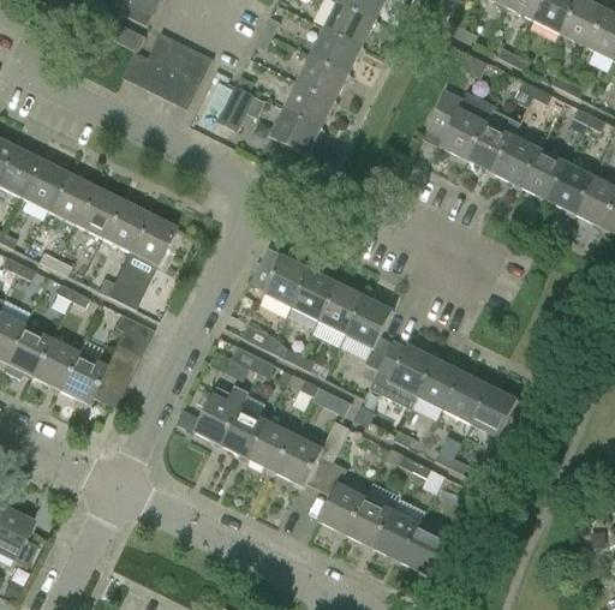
[(115,24),(123,11),(101,0),(95,0),(90,11),(115,24)]
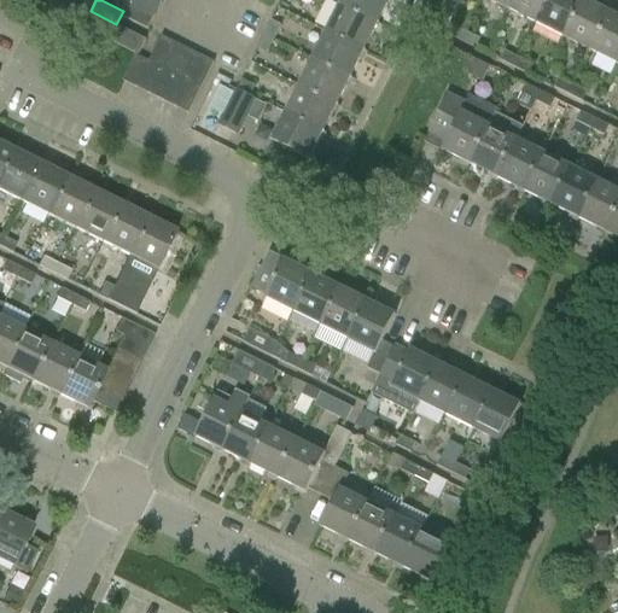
[(123,11),(128,0),(101,0),(123,11)]
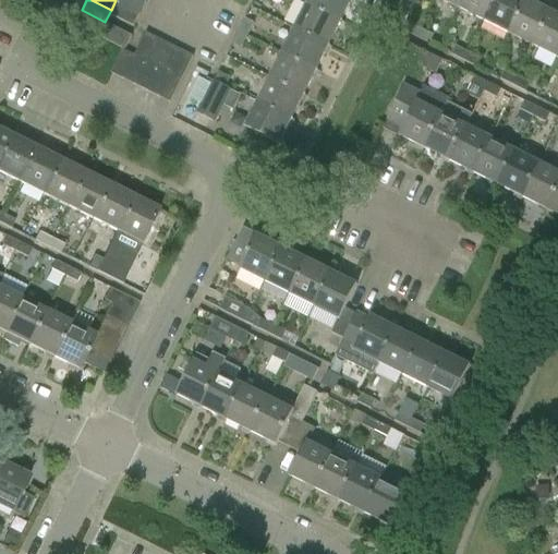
[(134,22),(140,10),(121,0),(116,0),(111,10),(134,22)]
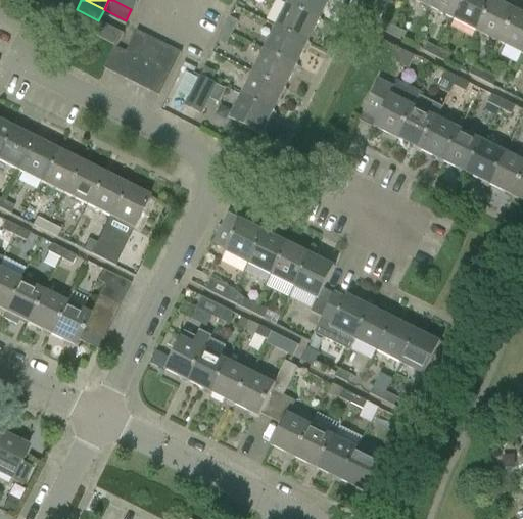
[(113,0),(131,9),(136,0),(113,0)]
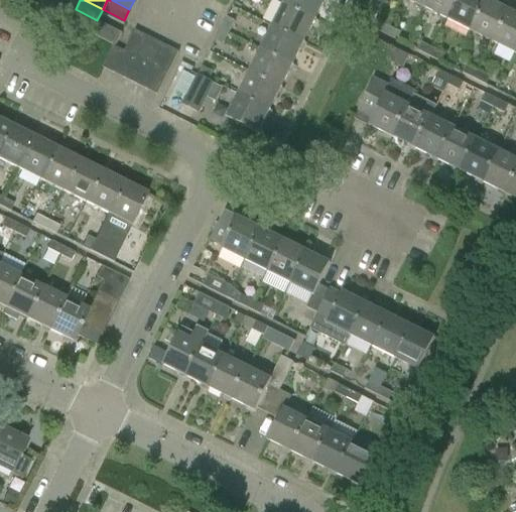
[(316,15),(285,0),(282,0),(272,21),(304,38),(316,15)]
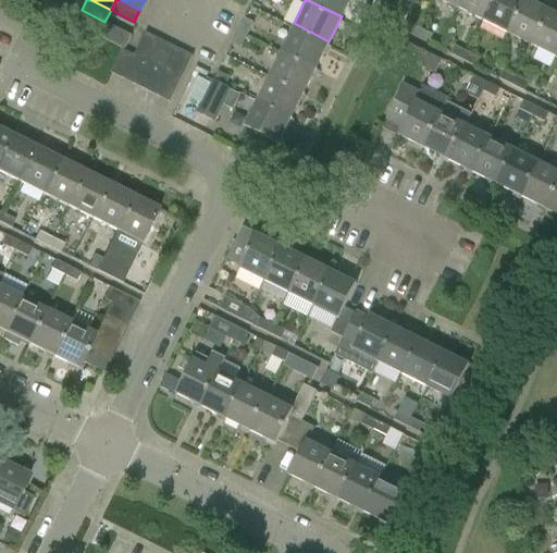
[(308,0),(342,16),(349,0),(308,0)]
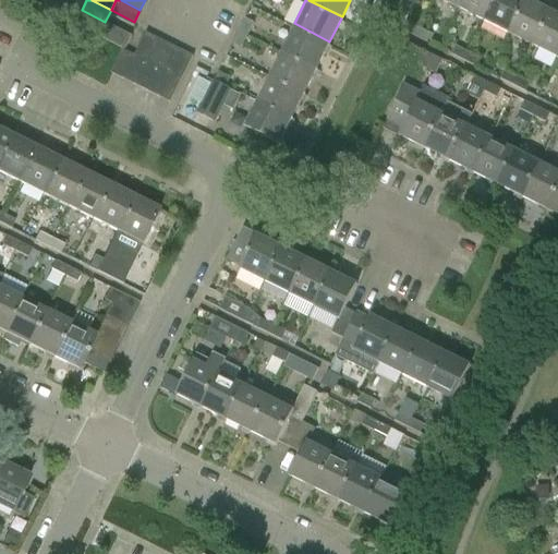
[(461,0),(459,5),(484,17),(492,0),(461,0)]
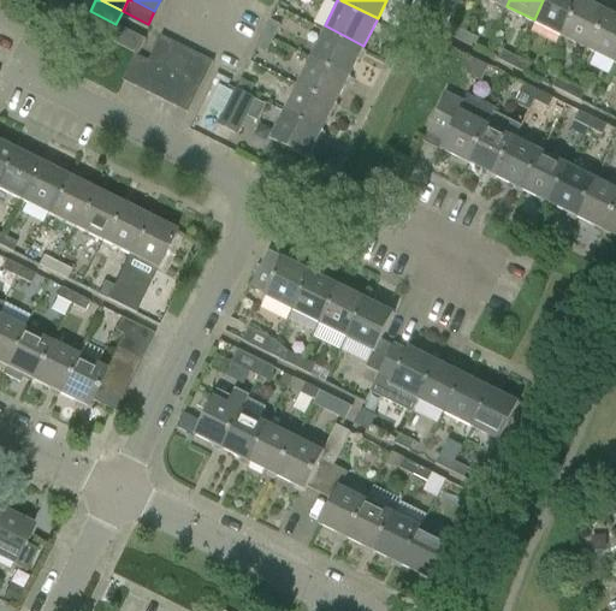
[(543,0),(534,19),(561,33),(578,0),(543,0)]
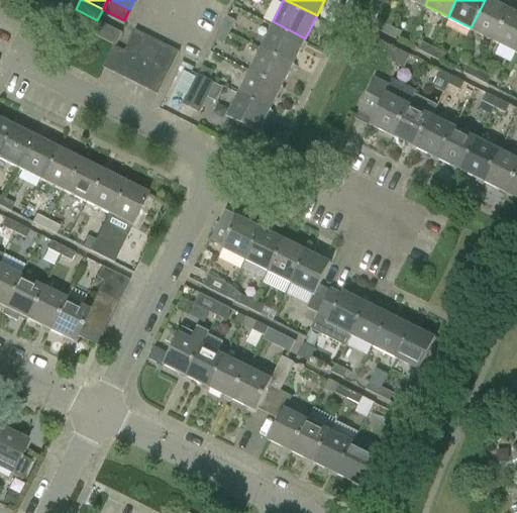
[(485,0),(471,27),(494,39),(510,6),(498,0),(485,0)]
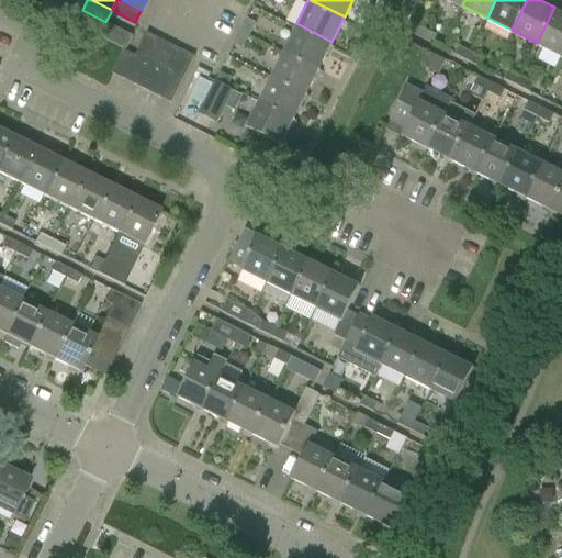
[(561,55),(561,54),(561,10),(554,7),(537,43),(561,55)]
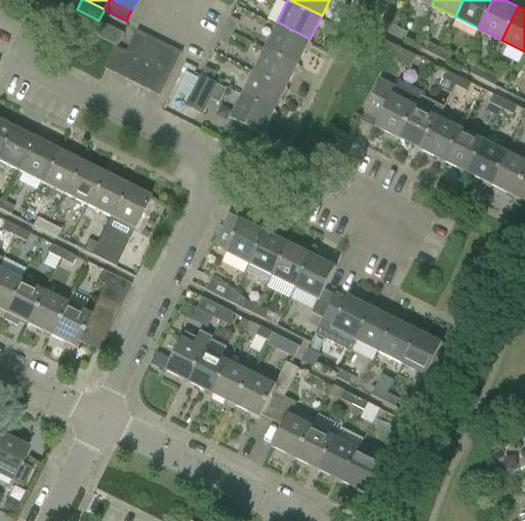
[(98,21),(77,9),(71,21),(93,32),(98,21)]
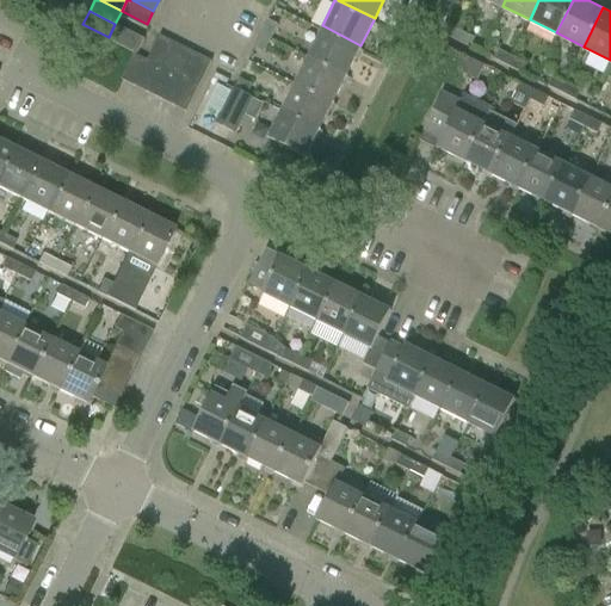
[(261,29),(271,33),(278,20),(269,16),(261,29)]
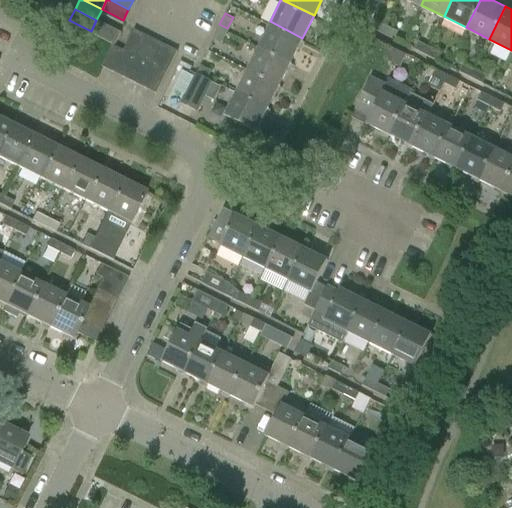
[(374,13),(369,24),(381,30),(384,22),(383,21),(384,18),(374,13)]
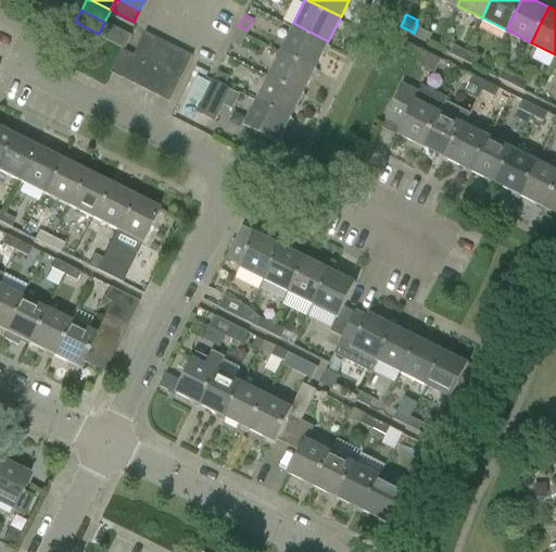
[(125,46),(131,32),(108,19),(100,33),(125,46)]
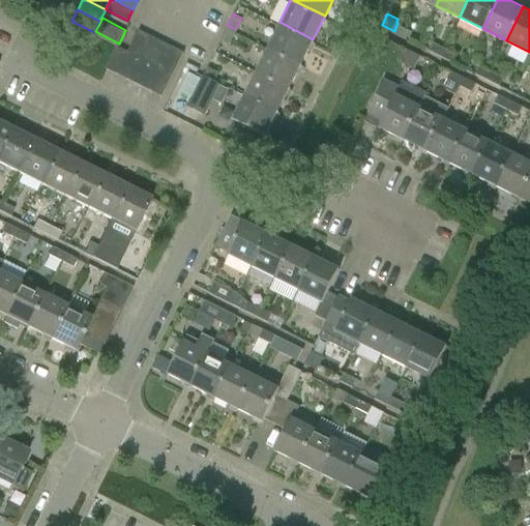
[(313,39),(280,22),(268,46),(301,62),(313,39)]
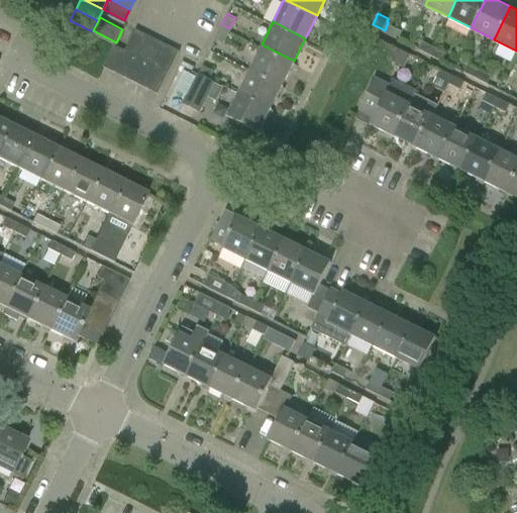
[(396,35),(400,28),(388,22),(385,30),(396,35)]
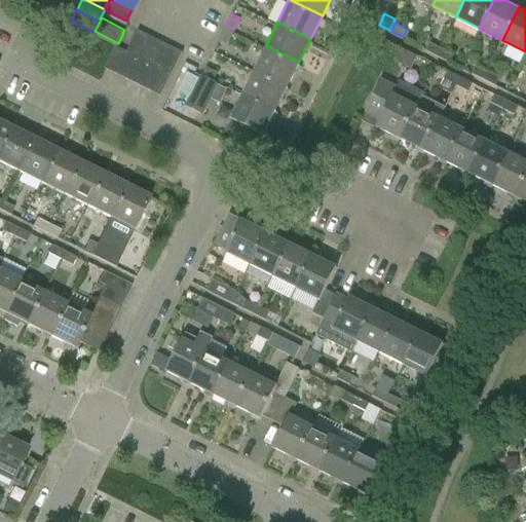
[(233,29),(225,25),(219,37),(227,41),(233,29)]
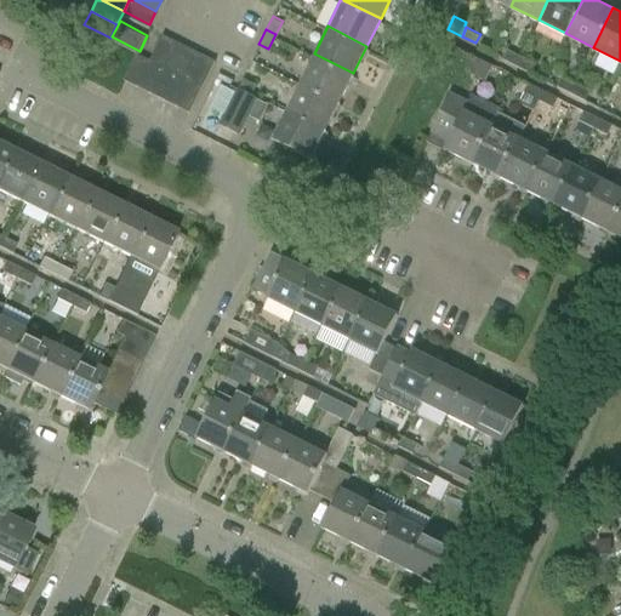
[(149,57),(163,63),(176,38),(163,30),(149,57)]
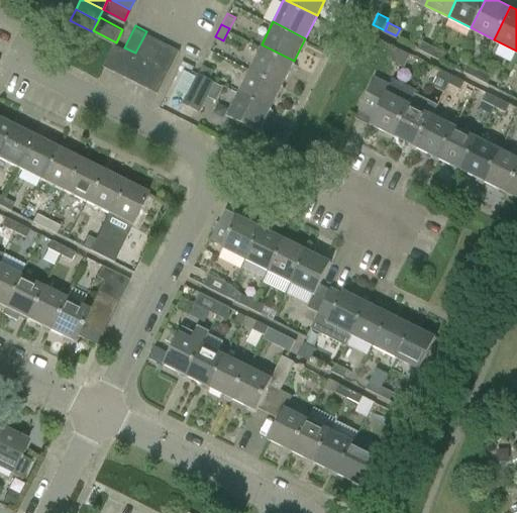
[(146,31),(135,53),(146,58),(157,36),(146,31)]
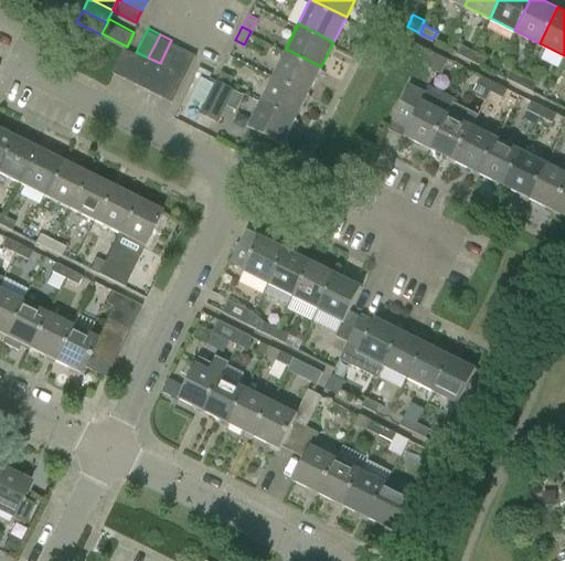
[(171,40),(160,63),(171,70),(183,45),(171,40)]
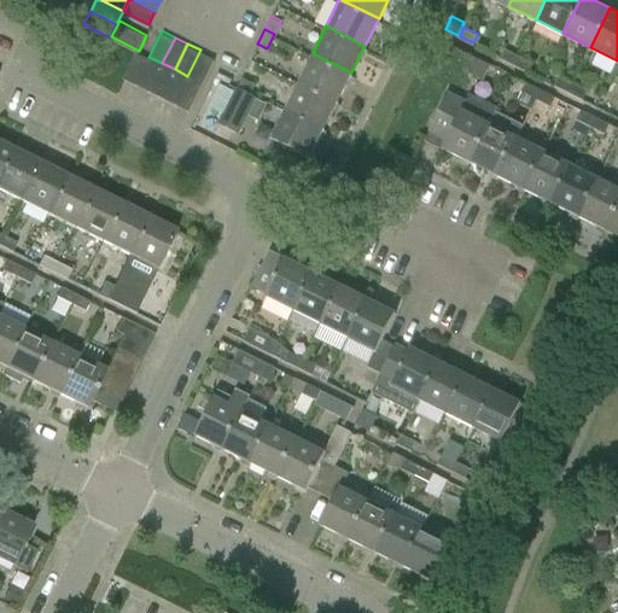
[(505,47),(500,56),(513,63),(518,53),(505,47)]
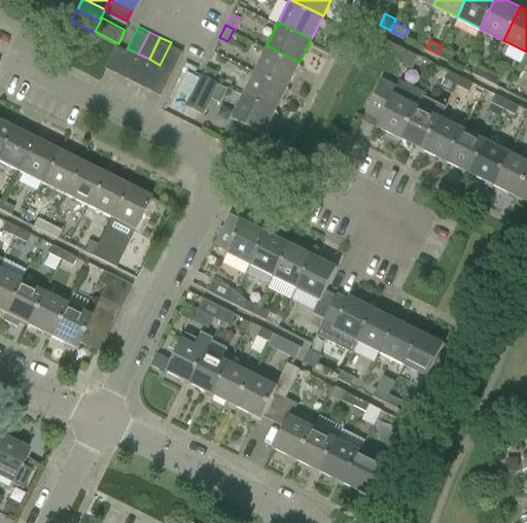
[(115,42),(104,65),(115,70),(127,48),(115,42)]
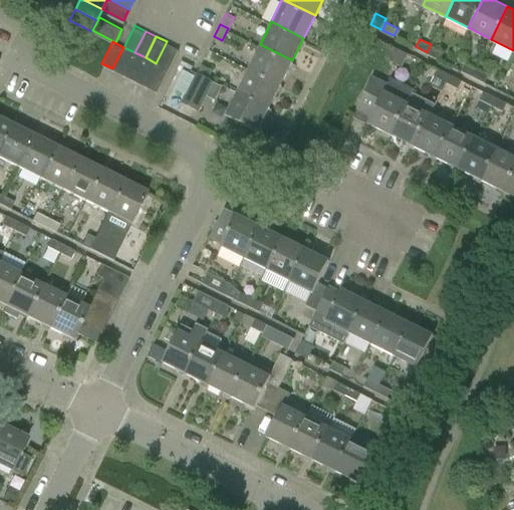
[(167,41),(156,63),(168,68),(178,47),(167,41)]
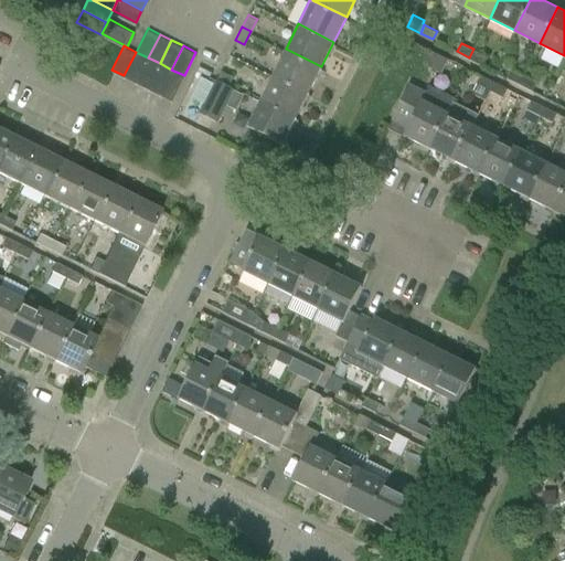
[(273,74),(309,92),(321,66),(286,49),(273,74)]
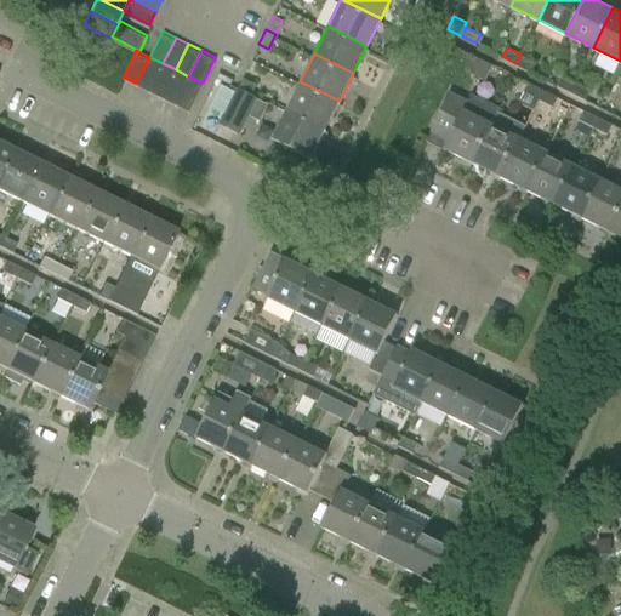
[(465,68),(484,78),(491,63),(472,53),(465,68)]
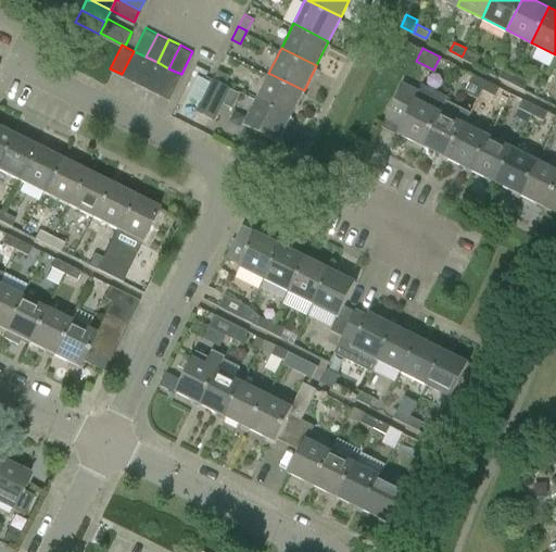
[(475,63),(479,54),(466,48),(462,57),(475,63)]
